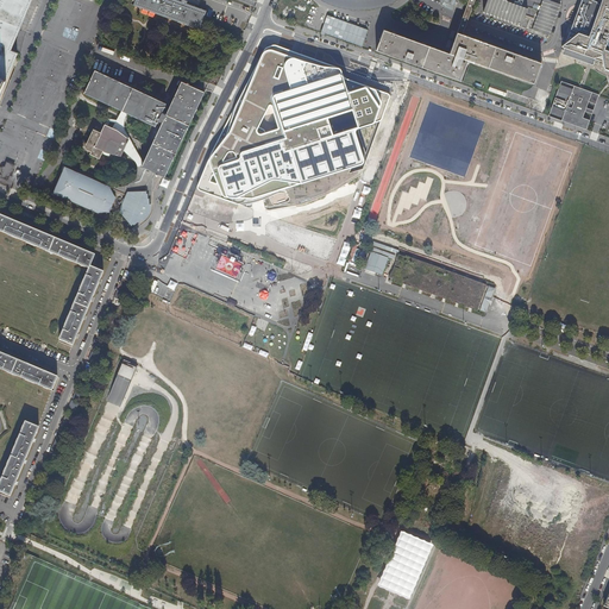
[(0,0),(0,75),(6,77),(17,52),(10,49),(30,0),(0,0)]
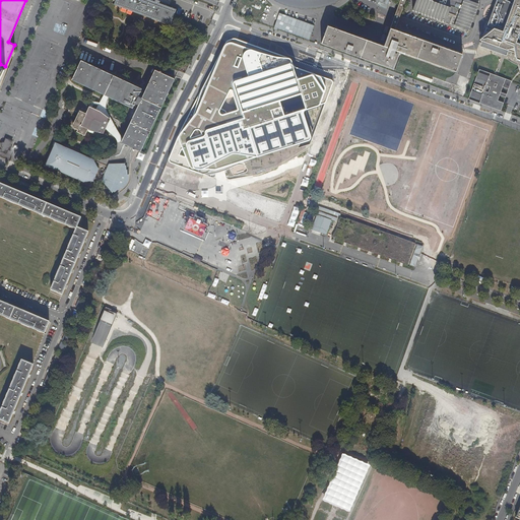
[(116,0),(115,2),(171,23),(175,10),(158,4),(159,0),(158,0),(154,0),(154,1),(150,0),(116,0)]
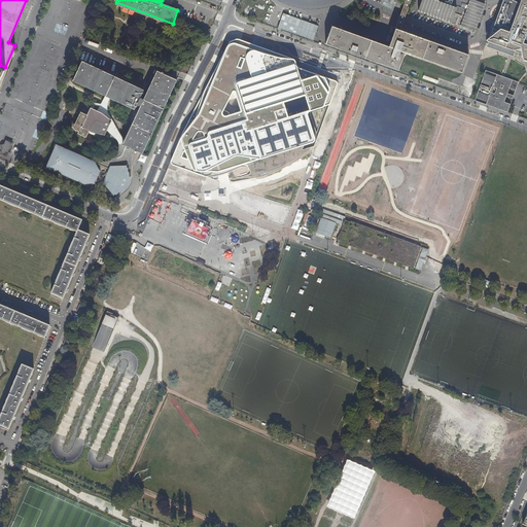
[(403,0),(394,27),(399,29),(410,0),(403,0)]
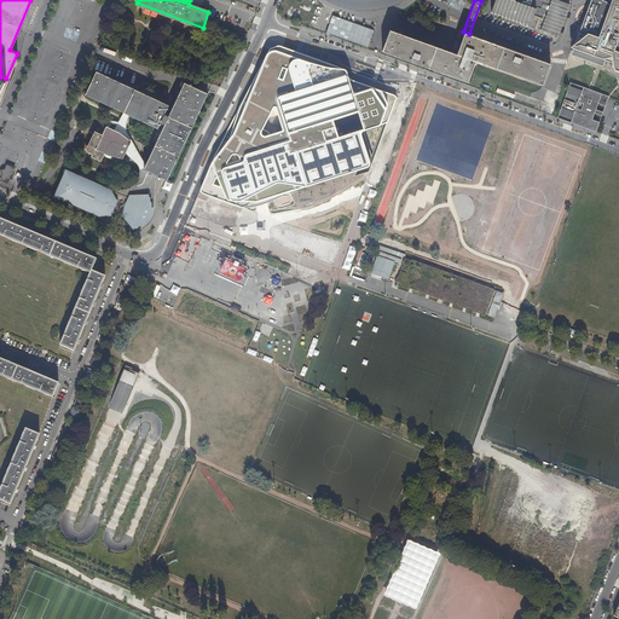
[(513,0),(493,0),(490,12),(556,36),(568,5),(555,0),(550,0),(544,18),(532,15),(534,9),(513,1),(513,0)]
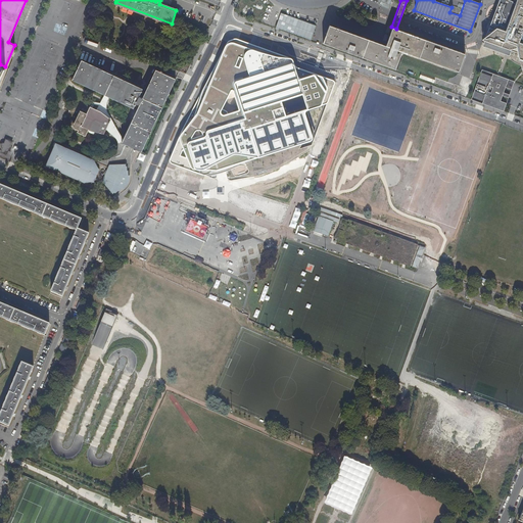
[(522,0),(515,0),(515,2),(515,3),(512,2),(512,1),(508,0),(498,0),(498,1),(489,25),(493,27),(492,29),(488,28),(485,35),(480,39),(483,40),(481,45),(495,50),(497,45),(515,51),(517,57),(518,58),(522,60),(522,0)]
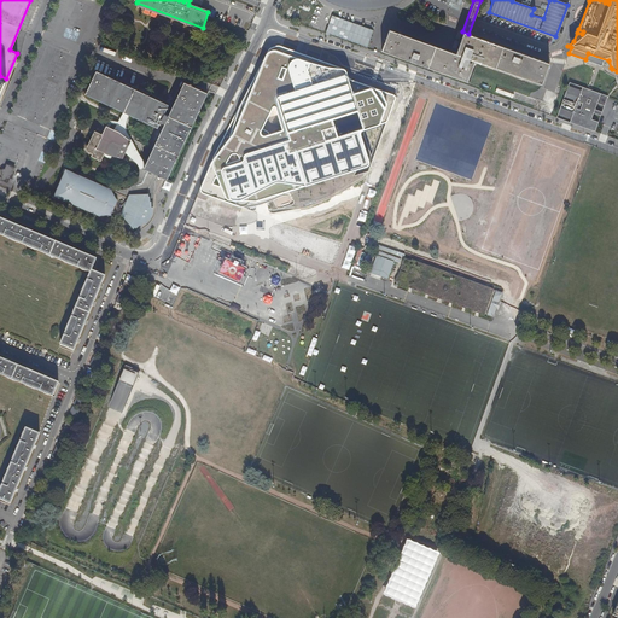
[(326,34),(368,47),(374,30),(332,16),(326,34)]
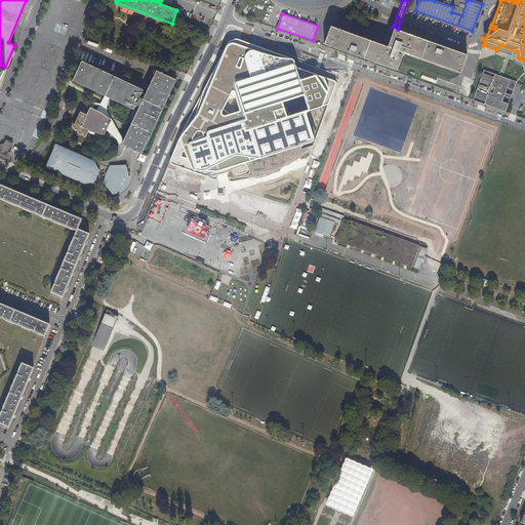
[(329,24),(323,42),(396,69),(403,50),(459,71),(466,53),(398,29),(393,27),(387,45),(329,24)]
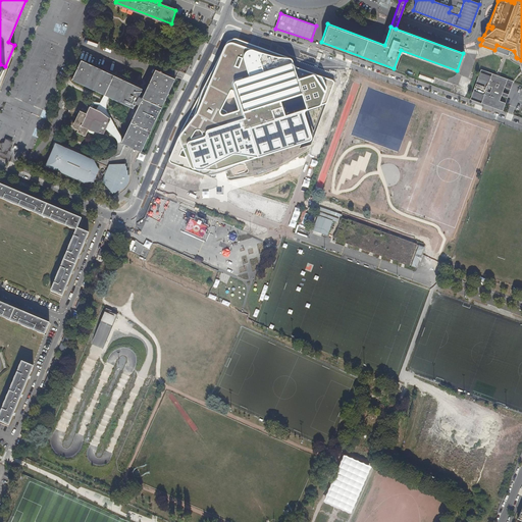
[(216,177),(216,174),(221,172),(225,171),(226,178),(228,179),(230,179),(259,174),(289,162),(309,149),(333,83),(333,81),(332,80),(331,80),(296,66),(295,66),(294,64),(291,58),(289,57),(237,39),(235,38),(232,39),(226,41),(225,43),(180,132),(169,159),(169,160),(169,161),(171,163),(213,178),(214,178),(216,177)]
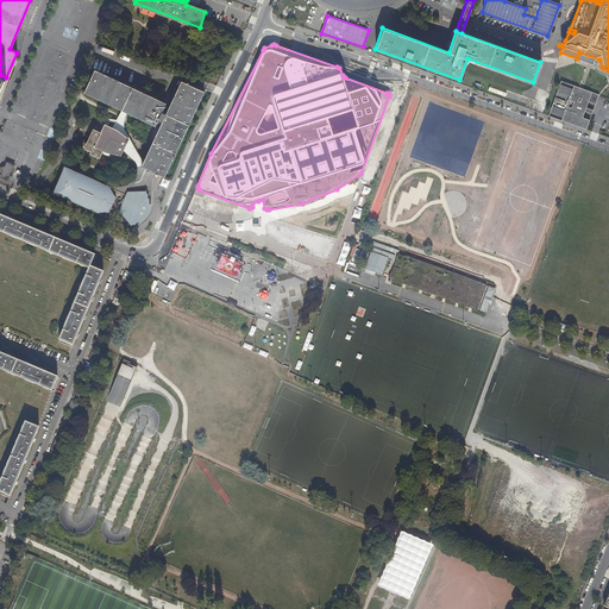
[(576,82),(579,73),(565,68),(563,77),(576,82)]
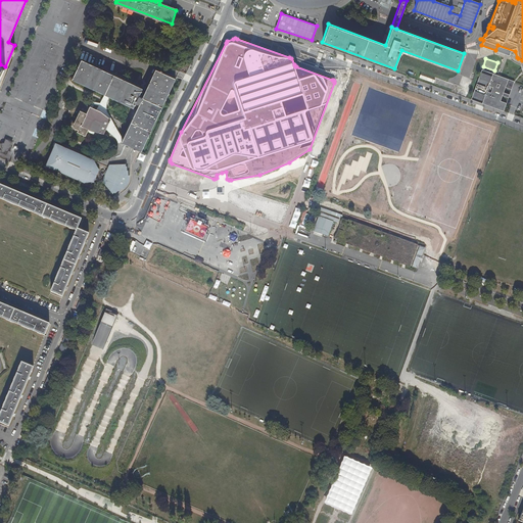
[(142,89),(139,87),(137,86),(82,60),(73,80),(103,95),(108,97),(133,108),(135,103),(138,104),(139,102),(140,102),(123,139),(121,142),(122,143),(132,148),(141,152),(176,79),(161,73),(162,70),(160,69),(159,72),(155,69),(142,98),(139,96),(142,89)]
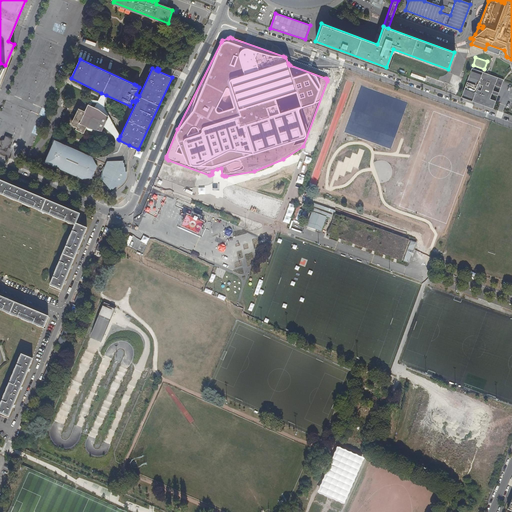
[(493,85),(496,76),(471,67),(460,96),(492,108),(495,100),(489,98),(490,93),(496,95),(498,92),(492,89),(493,85)]
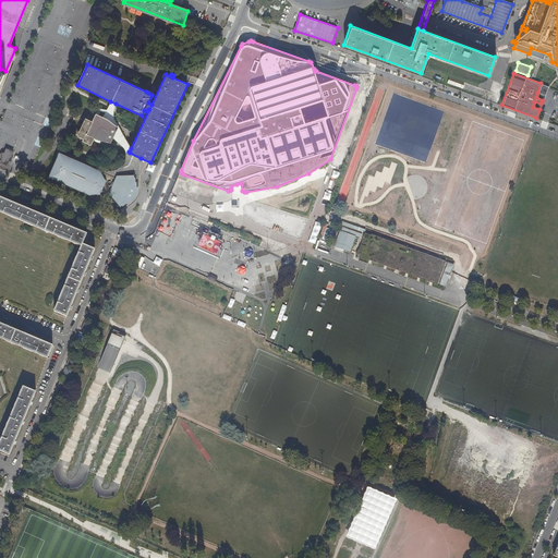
[(547,86),(541,83),(537,93),(544,95),(547,86)]
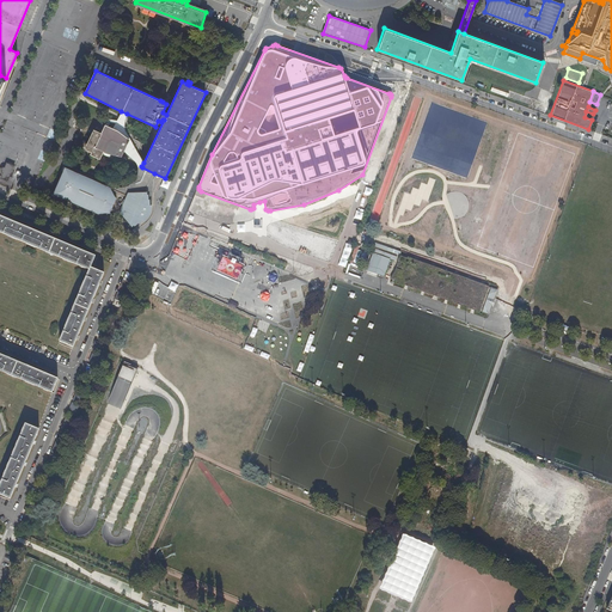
[(536,109),(545,111),(550,97),(540,95),(536,109)]
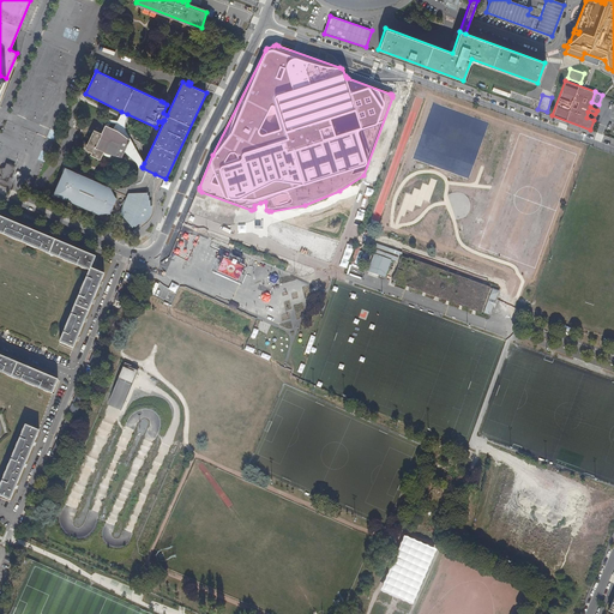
[(113,131),(118,132),(124,120),(127,114),(121,112),(119,118),(116,122),(113,131)]
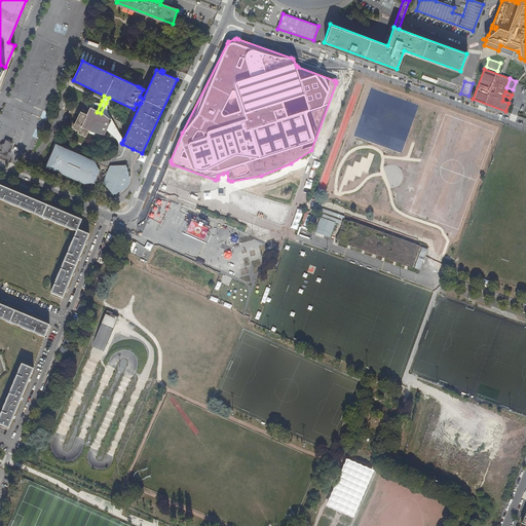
[(66,137),(68,133),(69,129),(86,138),(88,133),(110,143),(113,138),(116,130),(120,122),(101,113),(97,112),(91,109),(90,108),(89,110),(74,103),(72,107),(68,106),(66,110),(70,111),(61,128),(59,134),(66,137)]
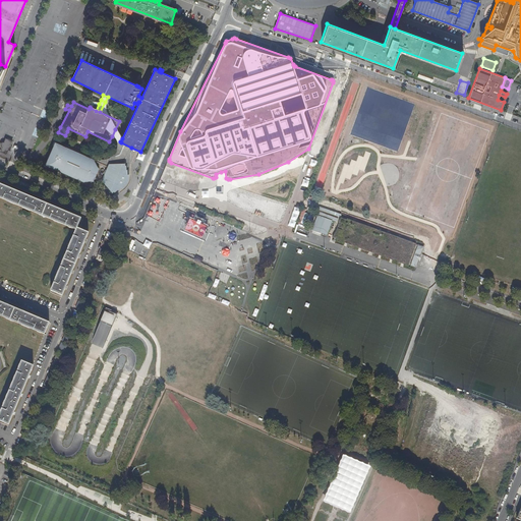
[(115,129),(112,136),(114,138),(116,140),(117,143),(119,142),(121,142),(120,141),(122,138),(117,131),(115,129)]
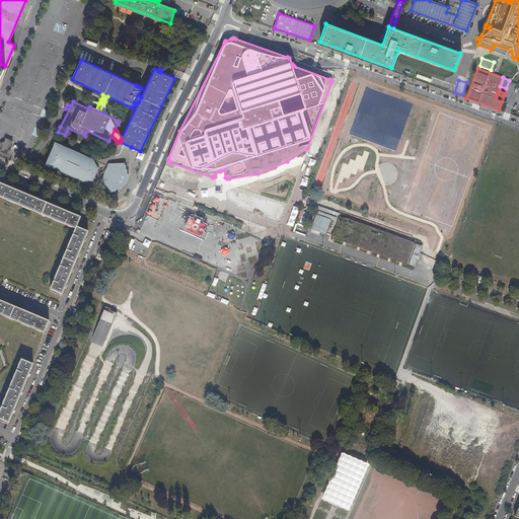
[(11,145),(10,145),(11,141),(5,138),(4,142),(3,142),(1,142),(0,145),(1,147),(2,147),(0,150),(0,151),(6,154),(8,150),(9,150),(11,145)]
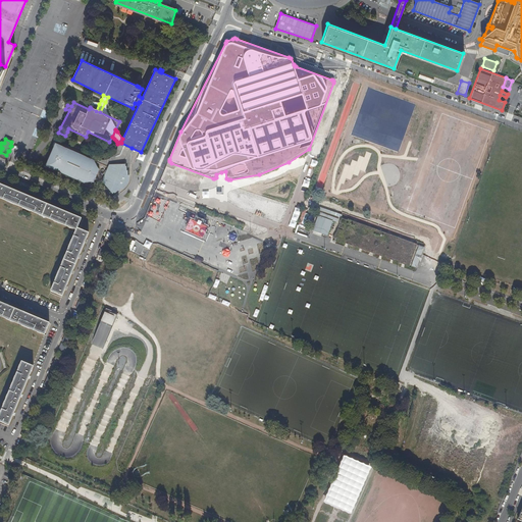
[(125,166),(125,164),(125,163),(132,149),(132,148),(121,143),(119,143),(117,144),(117,148),(116,151),(114,154),(112,156),(111,157),(109,158),(107,159),(104,160),(102,160),(99,160),(96,159),(94,158),(93,160),(54,144),(45,166),(84,183),(86,179),(100,185),(104,190),(105,188),(107,190),(108,189),(112,193),(114,192),(115,193),(118,190),(118,191),(122,188),(123,189),(124,186),(126,184),(127,180),(126,180),(128,174),(127,174),(127,170),(126,170),(126,166),(125,166)]
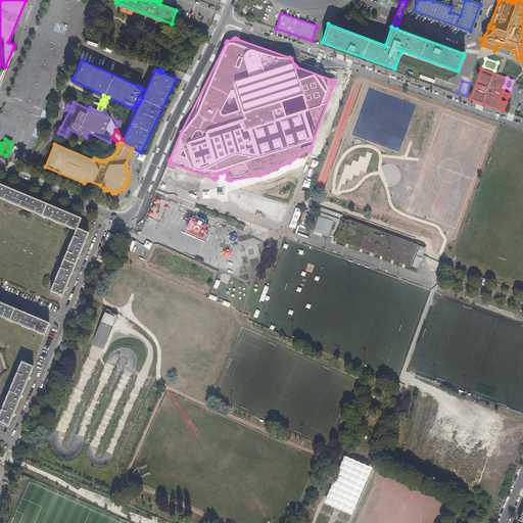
[(62,297),(89,234),(77,229),(81,220),(0,184),(0,198),(76,231),(50,292),(62,297)]
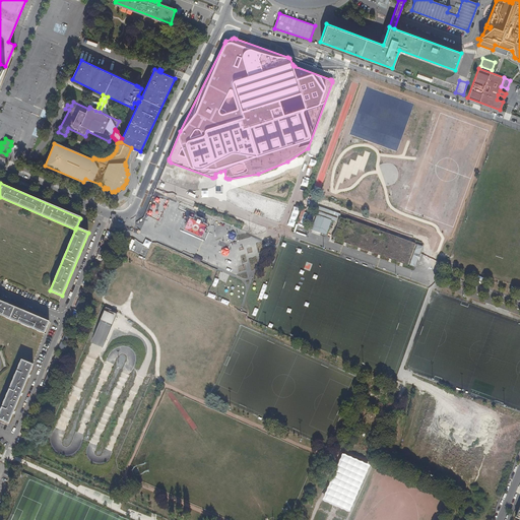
[(306,209),(303,208),(298,222),(300,223),(306,209)]
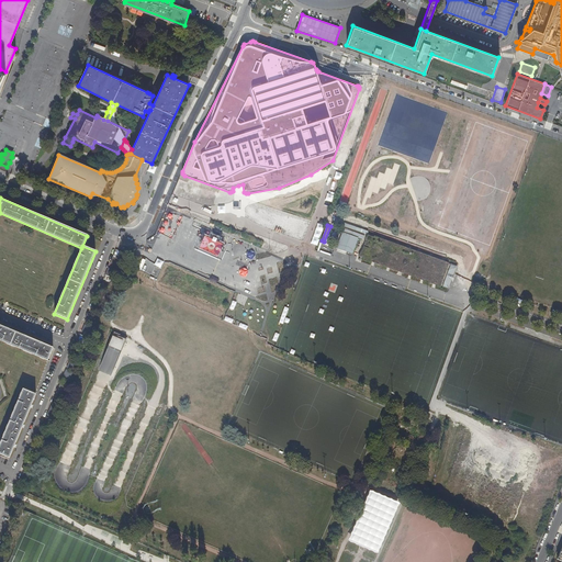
[(359,238),(343,233),(337,248),(353,254),(359,238)]
